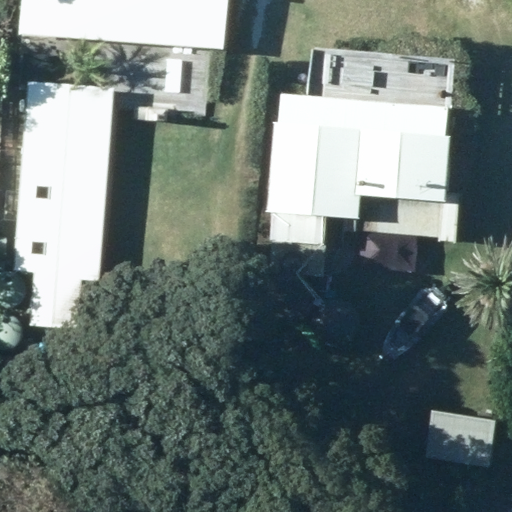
[(19,0),(17,34),(223,47),(225,0),(19,0)]
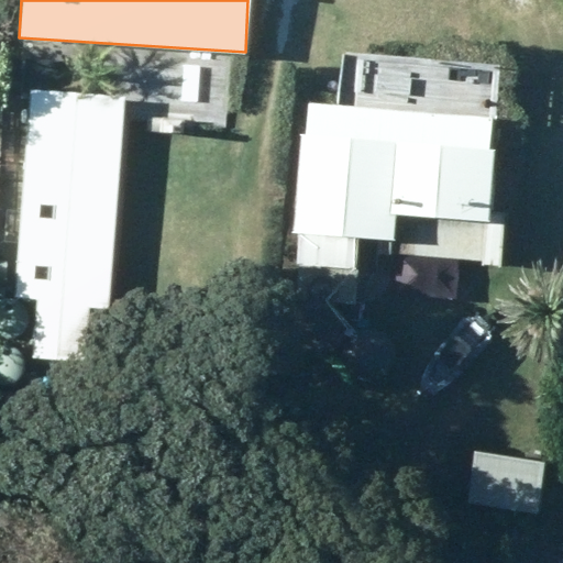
[(476,112),(486,101),(486,88),(476,78),(462,78),(451,89),(452,103),(462,112),(476,112)]
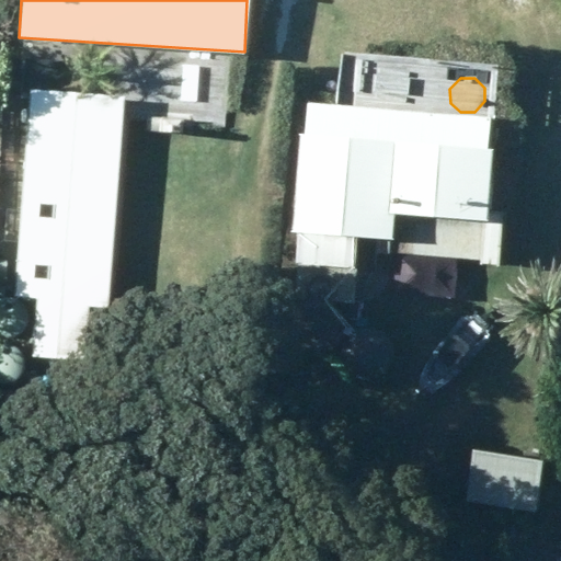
[(504,117),(316,104),(313,135),(310,133),(302,233),(308,233),(306,262),(365,267),(368,236),(405,240),(408,216),(505,222),(510,151),(503,150),(504,117)]
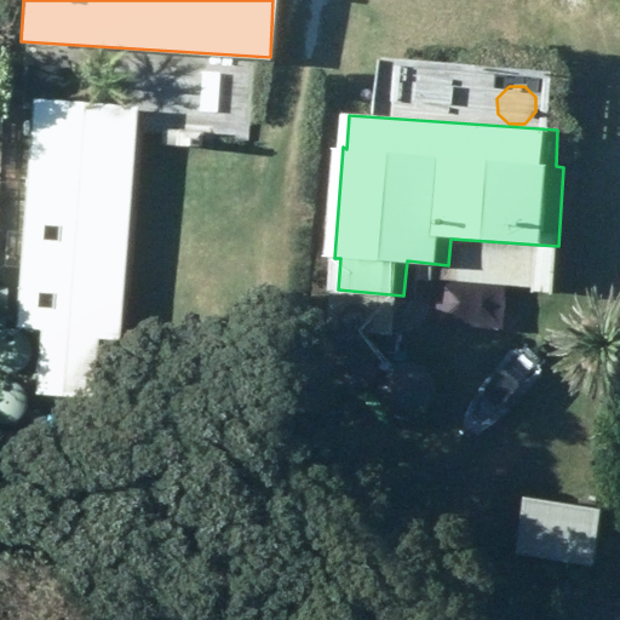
[(92,336),(120,337),(131,126),(27,121),(17,332),(35,333),(33,411),(89,413),(92,336)]
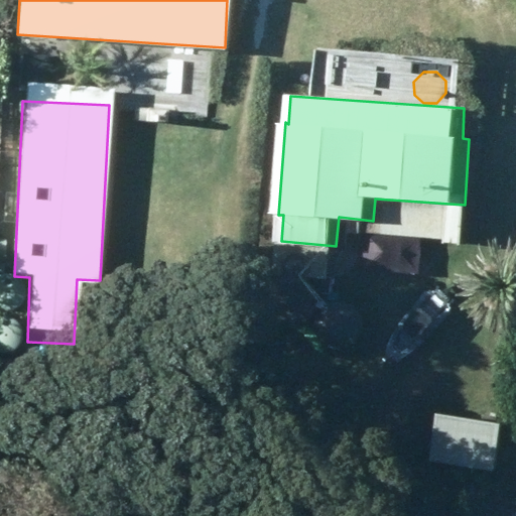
[(435,467),(503,473),(509,425),(440,419),(435,467)]
